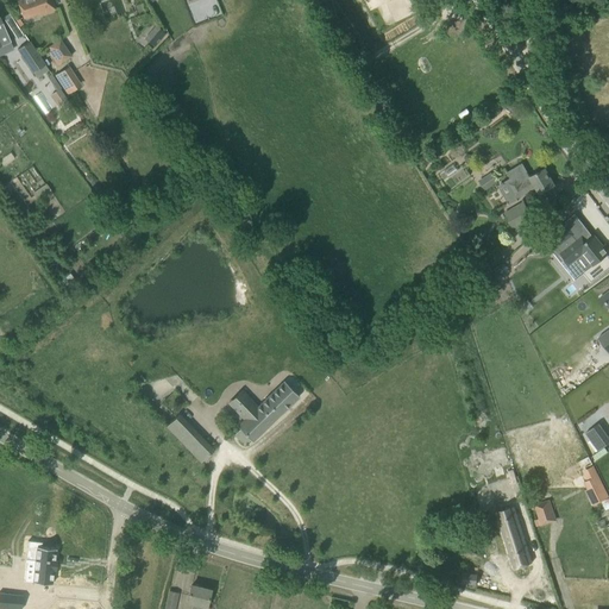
[(20,0),(17,1),(22,13),(23,18),(37,13),(38,16),(56,10),(51,0),(20,0)]
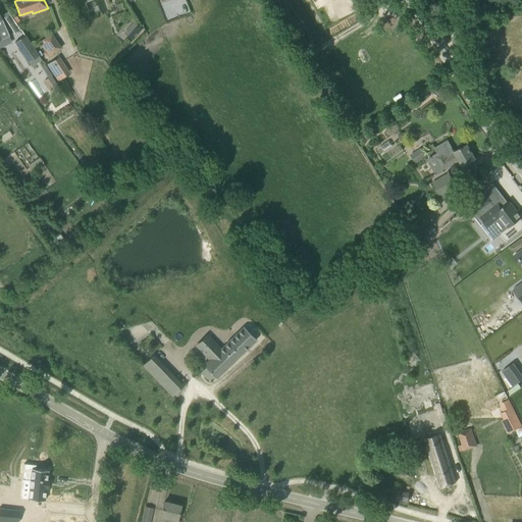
[(0,39),(8,36),(0,15),(0,39)]
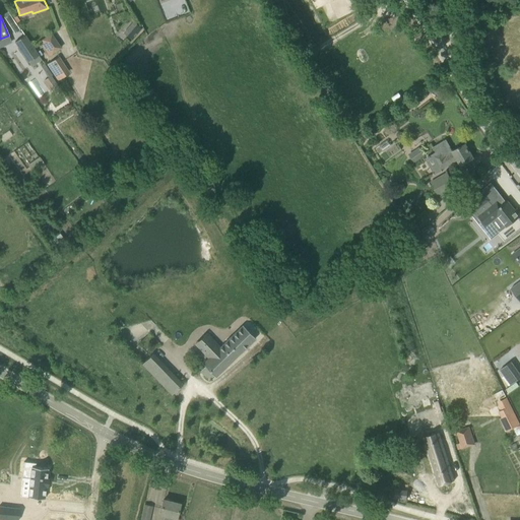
[(39,41),(49,56),(60,48),(51,33),(39,41)]
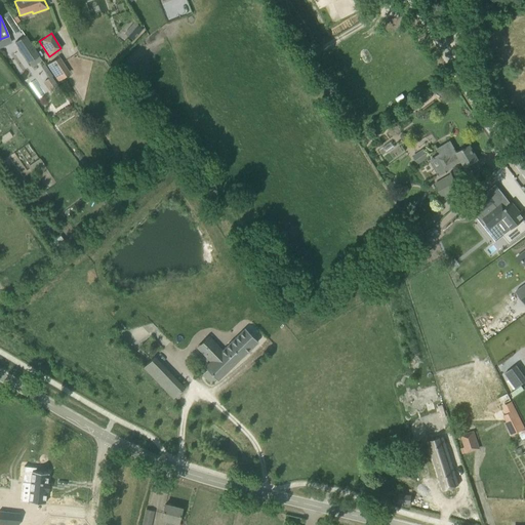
[(28,63),(31,68),(42,61),(26,35),(14,42),(28,63)]
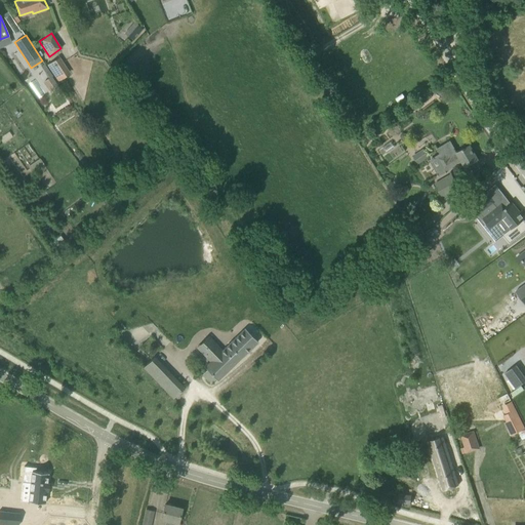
[(58,57),(46,66),(56,80),(69,73),(58,57)]
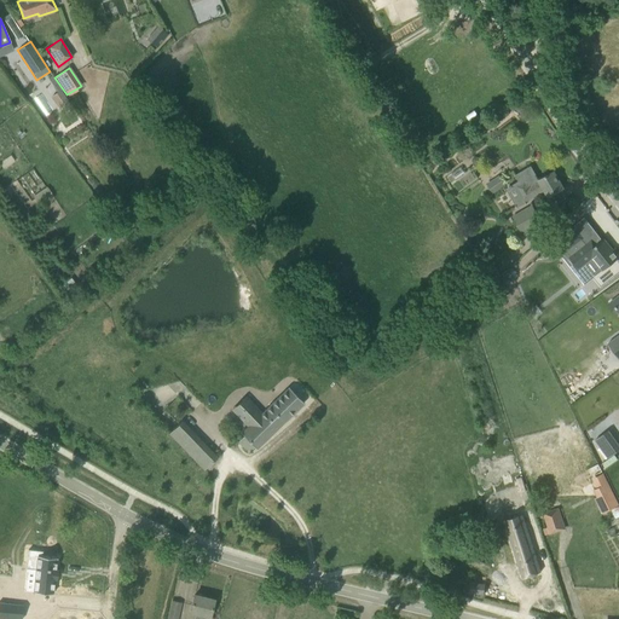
[(51,97),(58,106),(68,100),(56,85),(52,87),(56,93),(51,97)]
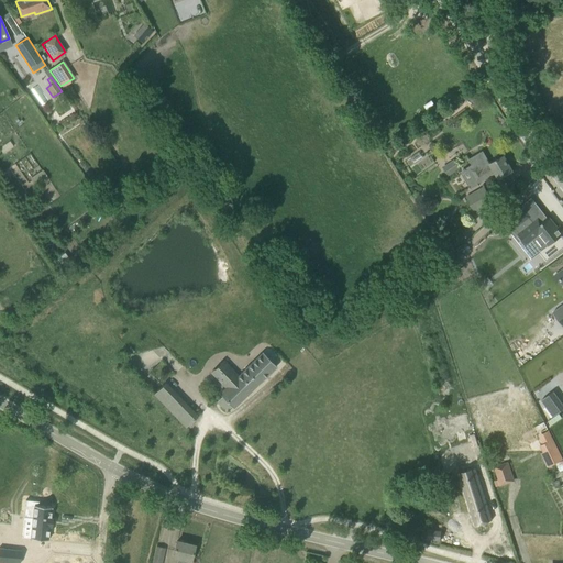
[(483,151),(468,159),(473,167),(468,169),(473,177),(468,179),(473,186),(495,173),(499,179),(512,172),(504,156),(489,164),(487,159),(483,151)]
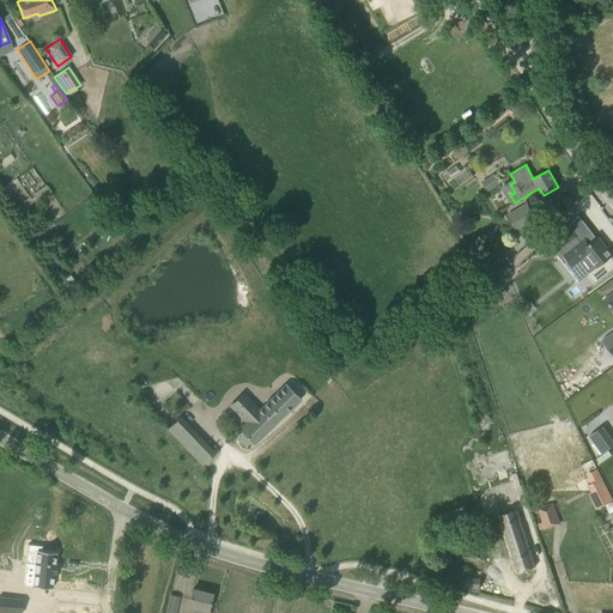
[(28,187),(35,183),(37,188),(44,184),(32,167),(19,175),(28,187)]
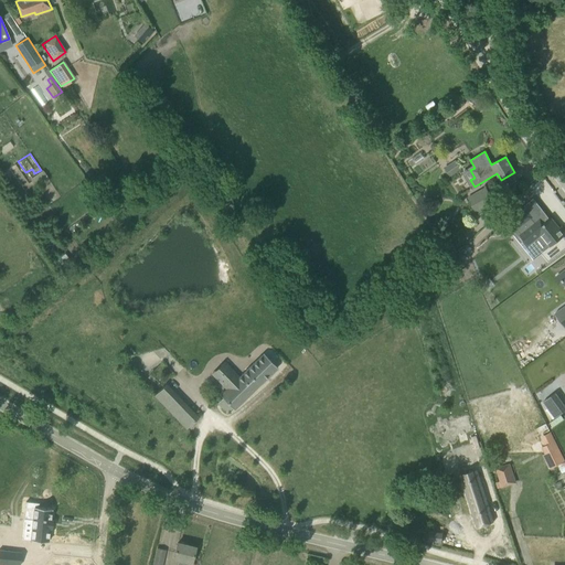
[(444,168),(450,177),(461,169),(455,160),(444,168)]
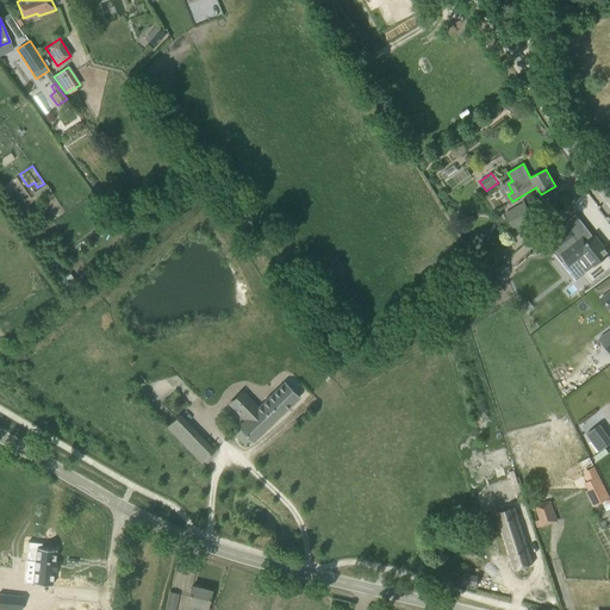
[(47,184),(33,193),(39,203),(53,193),(47,184)]
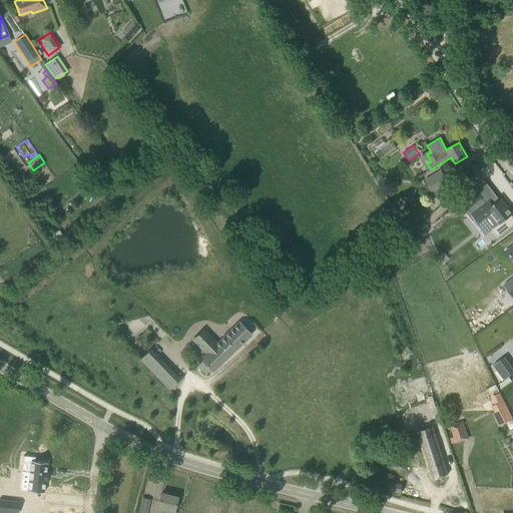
[(424,179),(432,192),(448,183),(441,169),(424,179)]
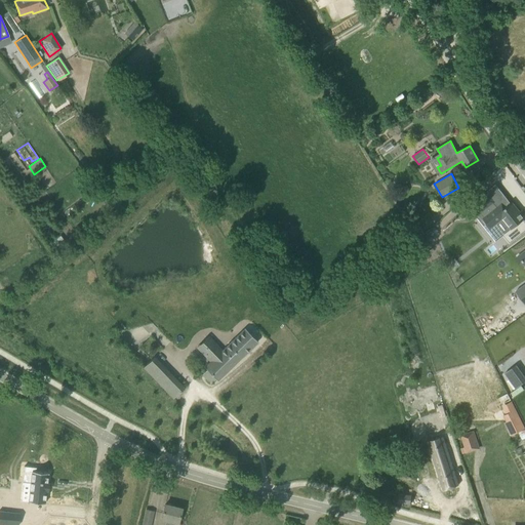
[(487,192),(467,208),(474,217),(476,216),(481,212),(484,217),(483,218),(490,228),(502,218),(511,228),(502,235),(510,243),(524,230),(524,221),(523,219),(524,218),(512,202),(511,204),(503,195),(494,202),(487,192)]
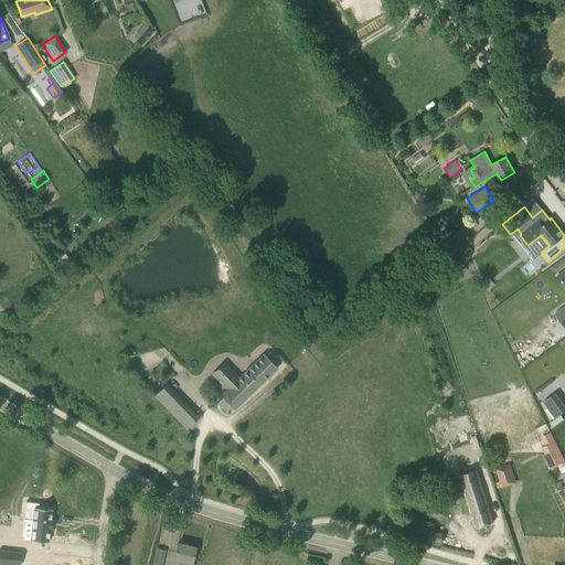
[(564,306),(555,313),(564,328),(564,306)]
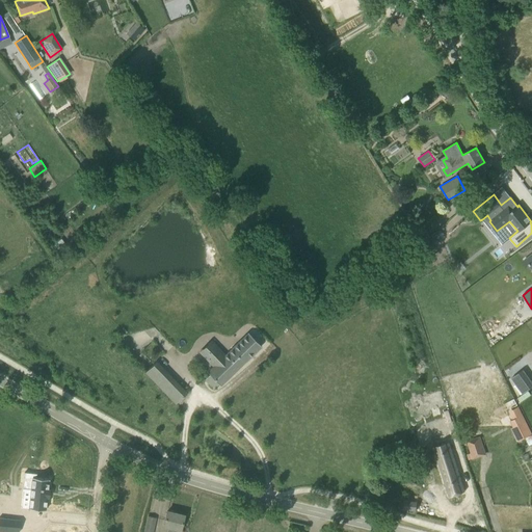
[(220,386),(261,346),(247,333),(223,356),(214,347),(209,351),(207,352),(208,353),(204,356),(213,366),(207,372),(209,374),(204,379),(213,389),(218,383),(220,386)]
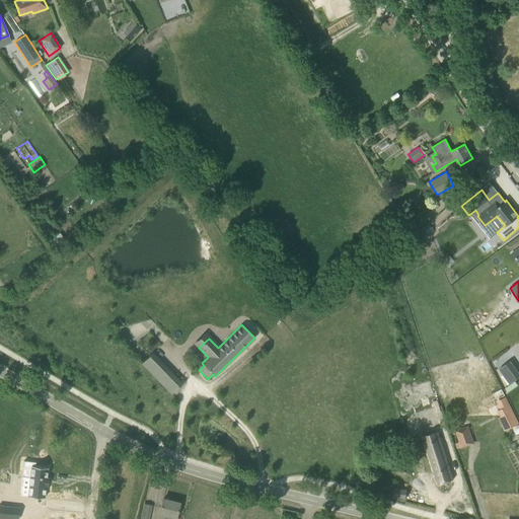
[(171,393),(181,384),(152,353),(142,363),(171,393)]
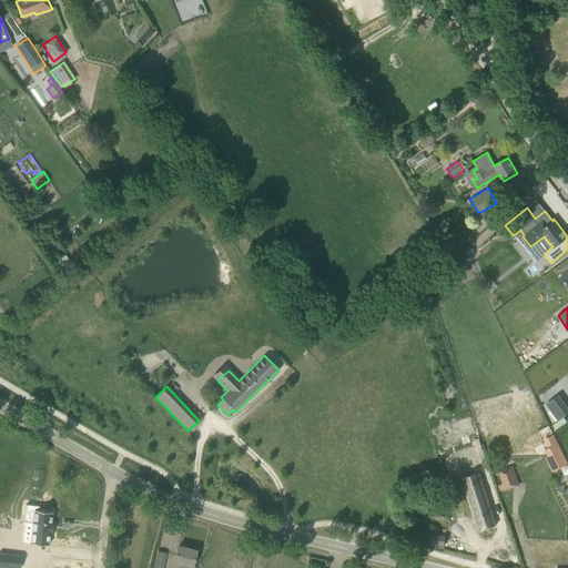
[(567,407),(550,418),(567,445),(567,407)]
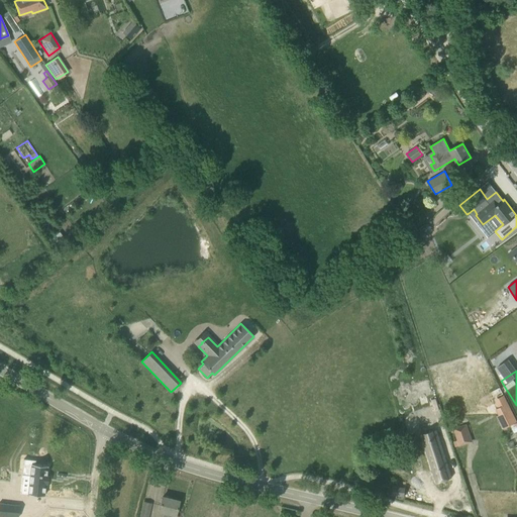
[(495,409),(504,428),(516,422),(507,403),(495,409)]
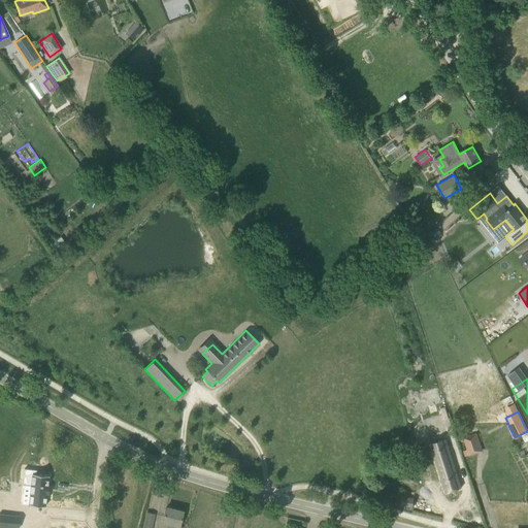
[(463,437),(468,456),(483,452),(476,433),(463,437)]
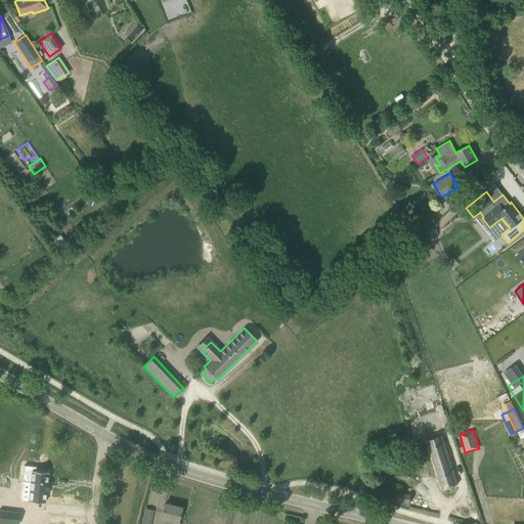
[(444,444),(429,449),(442,489),(457,484),(444,444)]
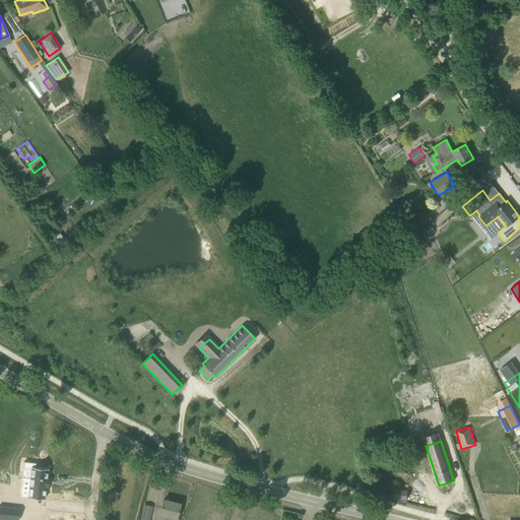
[(22,476),(21,477),(29,478),(27,497),(44,499),(48,468),(35,467),(36,463),(23,462),(22,476)]
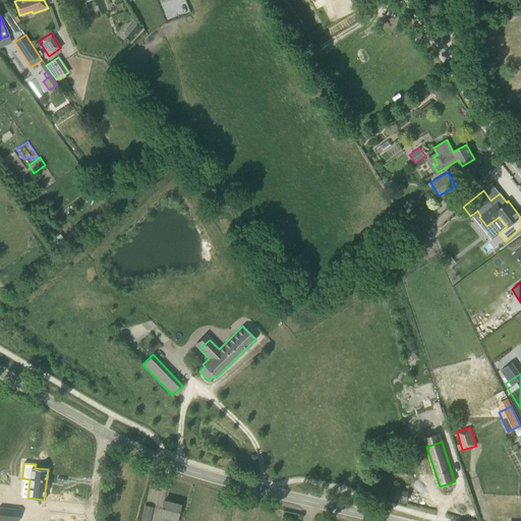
[(395,500),(407,501),(409,485),(396,484),(395,500)]
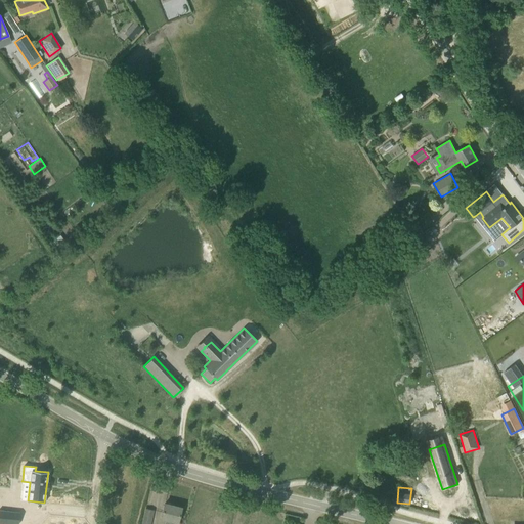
[(177,523),(181,508),(164,504),(161,519),(165,520),(164,523),(177,523)]
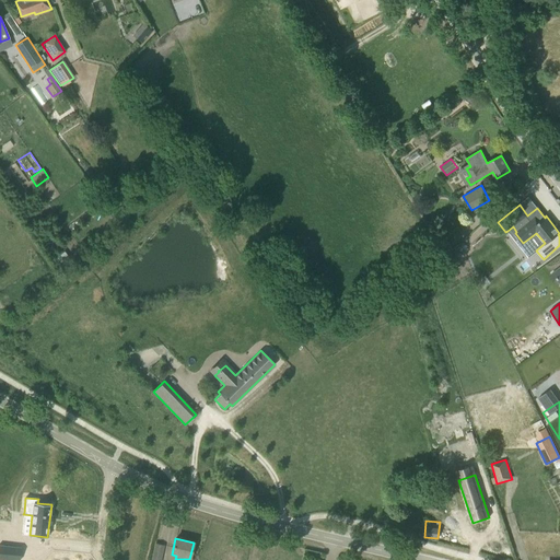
[(0,544),(0,548),(0,557),(10,558),(11,544),(0,544)]
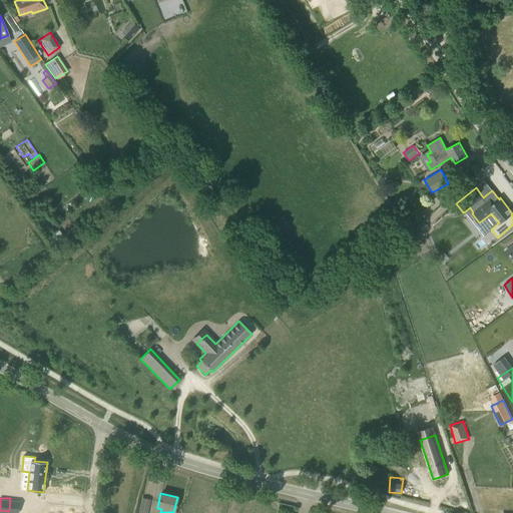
[(145,512),(149,500),(142,498),(138,512),(145,512)]
